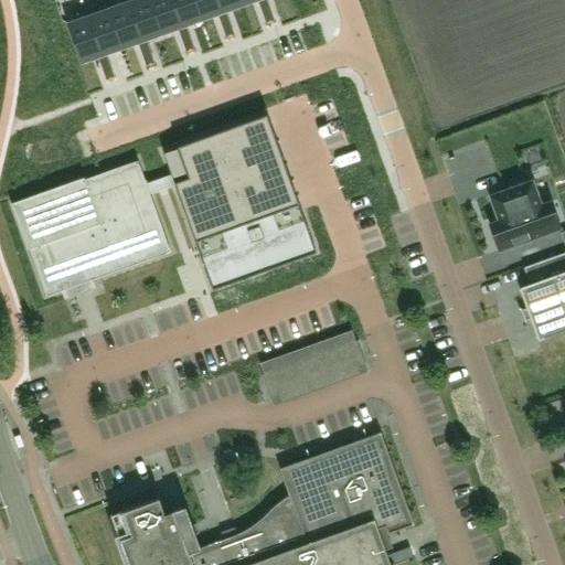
[(149,0),(129,0),(128,1),(142,41),(147,39),(162,33),(149,0)]
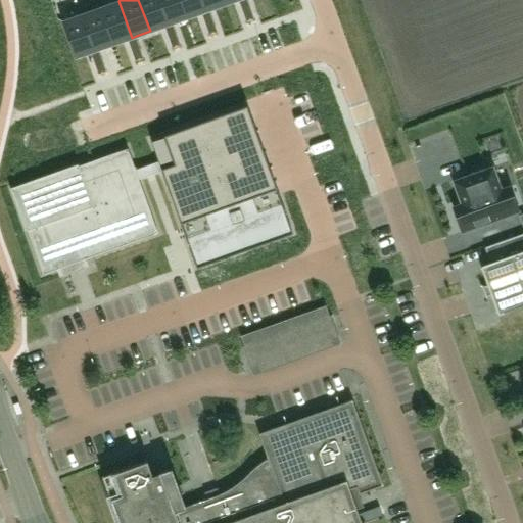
[(159,0),(138,0),(150,31),(164,26),(169,25),(159,0)]
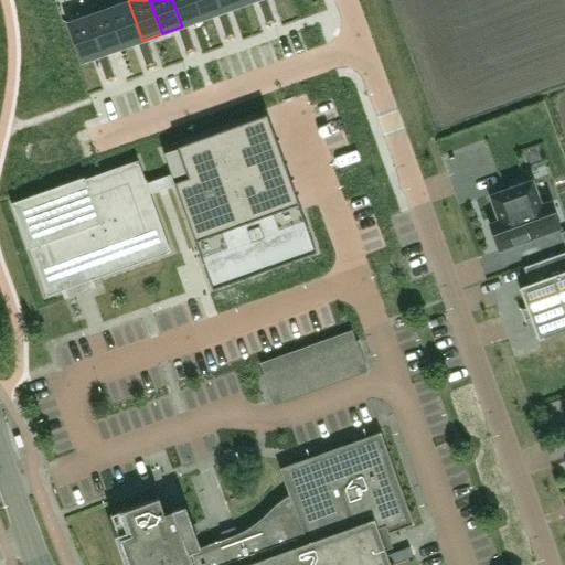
[(194,0),(172,0),(182,27),(187,24),(202,19),(194,0)]
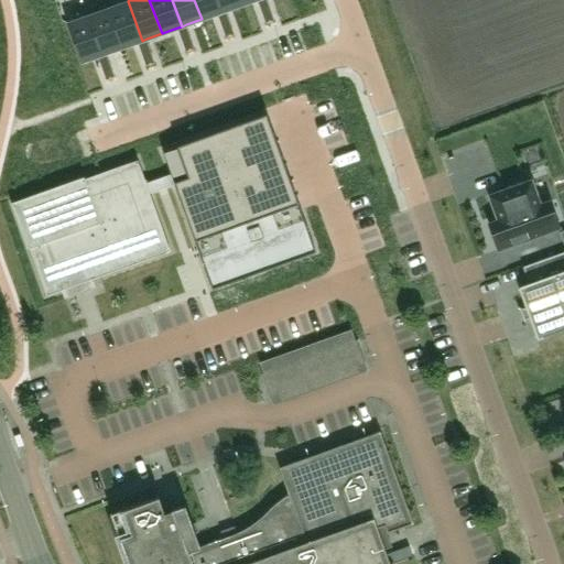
[(217,0),(194,0),(202,19),(217,13),(221,12),(217,0)]
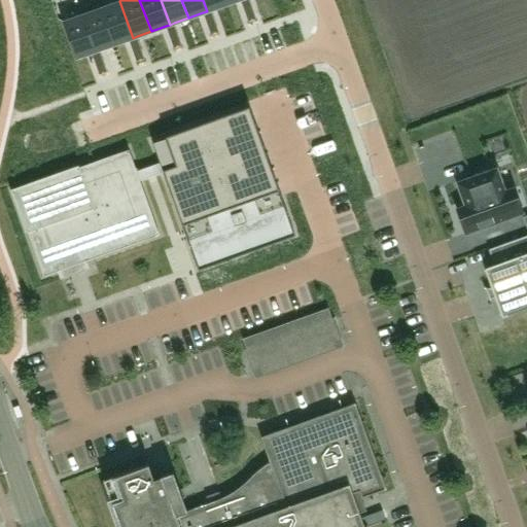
[(223,0),(203,0),(207,11),(211,9),(225,4),(223,0)]
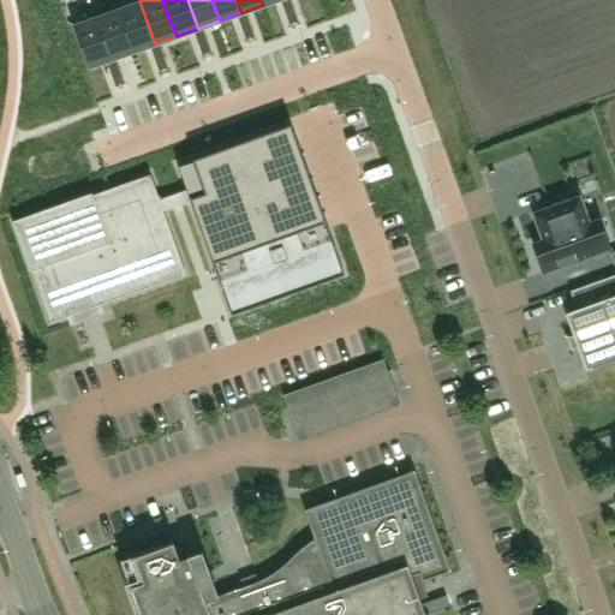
[(280,0),(285,12),(294,9),(291,0),(280,0)]
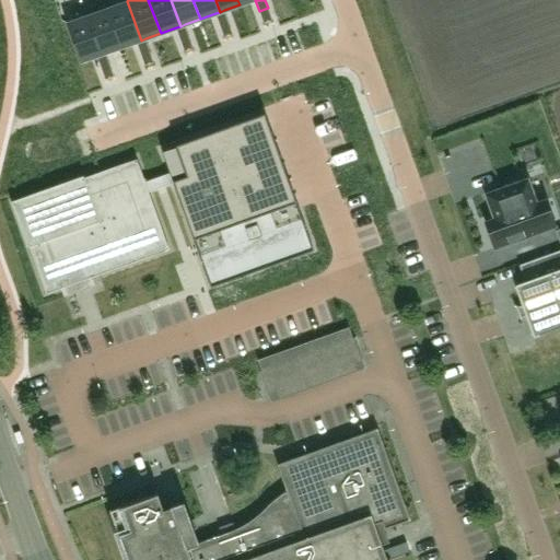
[(127,1),(107,8),(121,47),(137,42),(141,41),(127,1)]
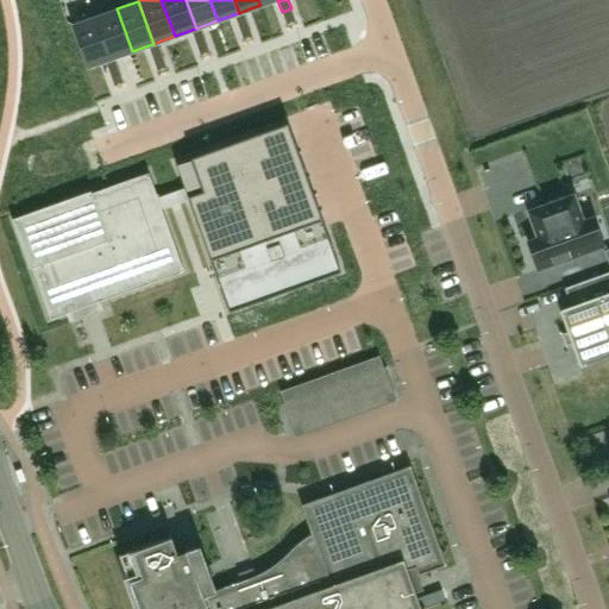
[(117,8),(95,17),(111,60),(115,57),(132,51),(117,8)]
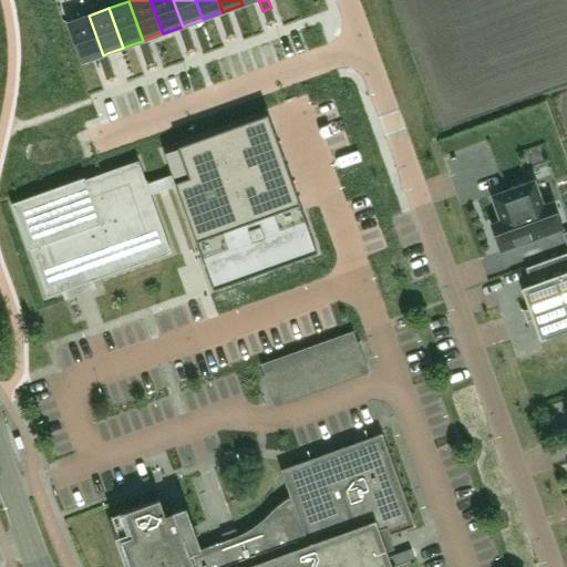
[(271,8),(263,11),(267,23),(276,20),(271,8)]
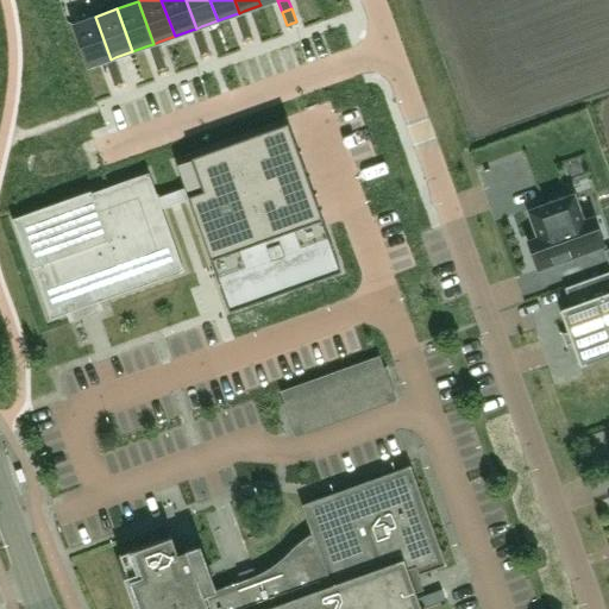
[(239,13),(234,14),(239,27),(249,24),(244,11),(239,13)]
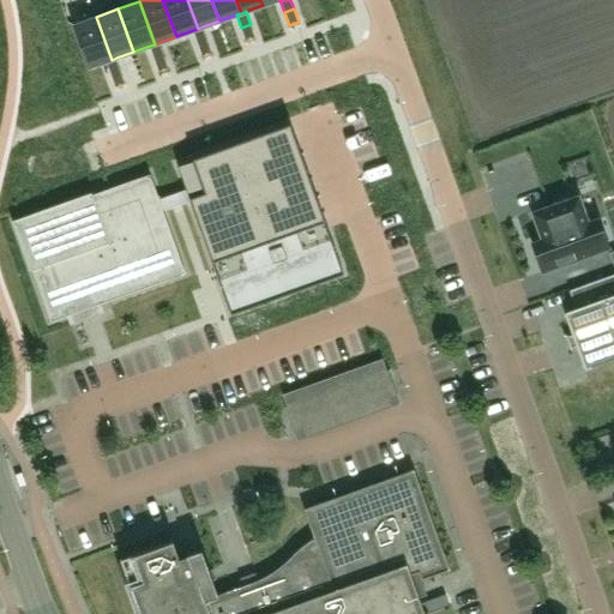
[(96,17),(72,24),(88,68),(106,61),(112,60),(96,17)]
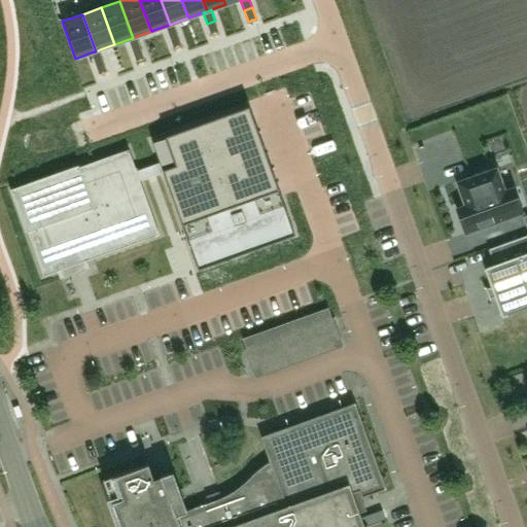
[(215,21),(207,24),(211,35),(219,32),(215,21)]
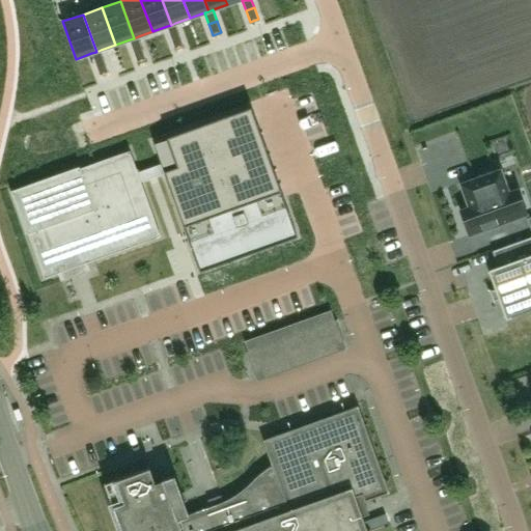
[(171,25),(167,26),(171,37),(179,34),(175,23),(171,25)]
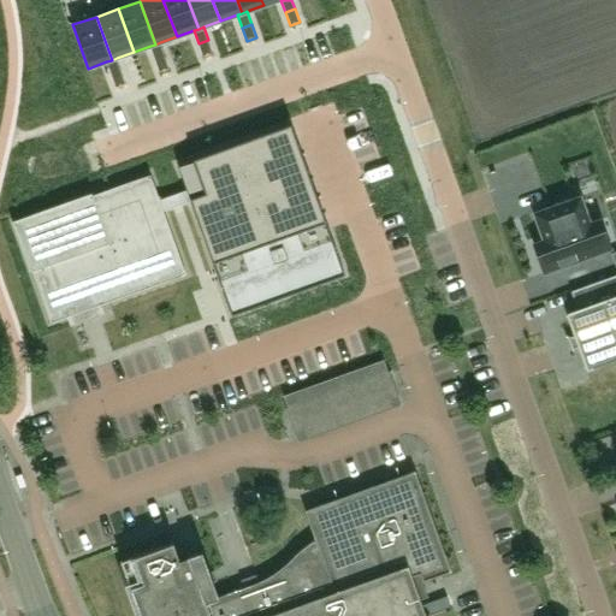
[(208,40),(199,43),(202,57),(213,53),(208,40)]
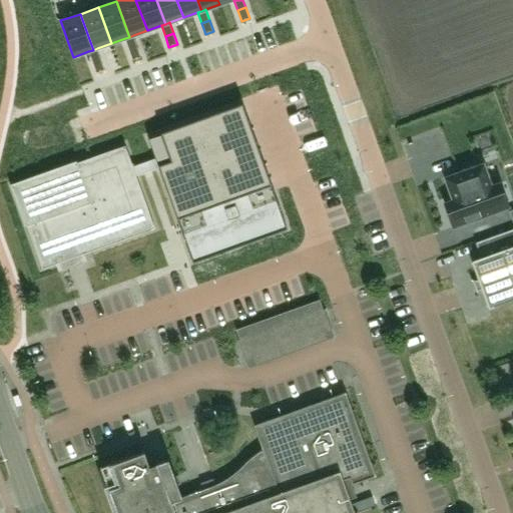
[(129,37),(125,38),(128,49),(137,46),(133,35),(129,37)]
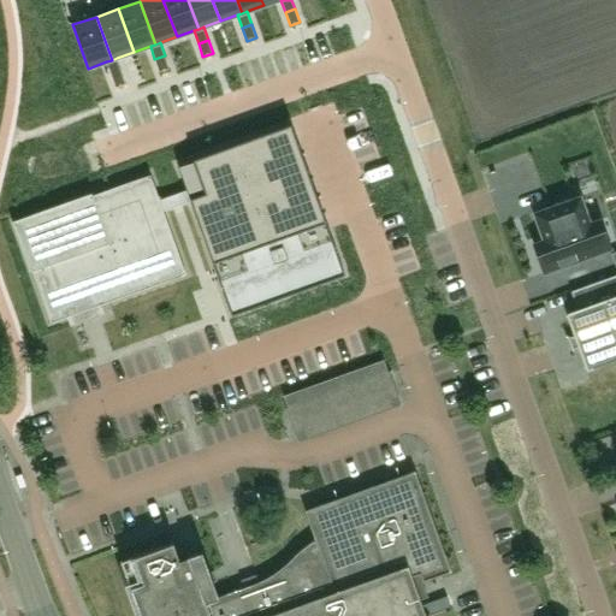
[(165,55),(154,59),(159,72),(169,69),(165,55)]
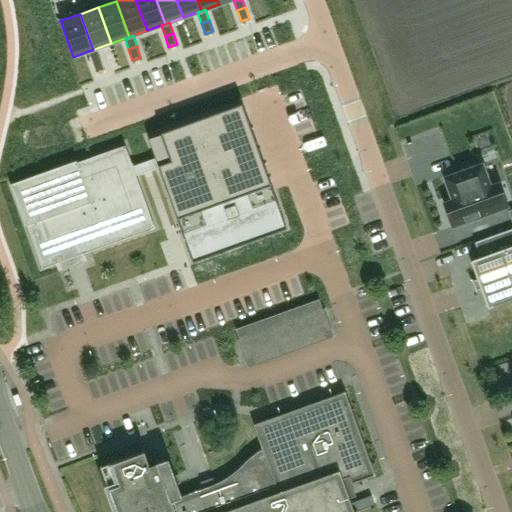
[(93,50),(88,51),(92,62),(100,59),(97,48),(93,50)]
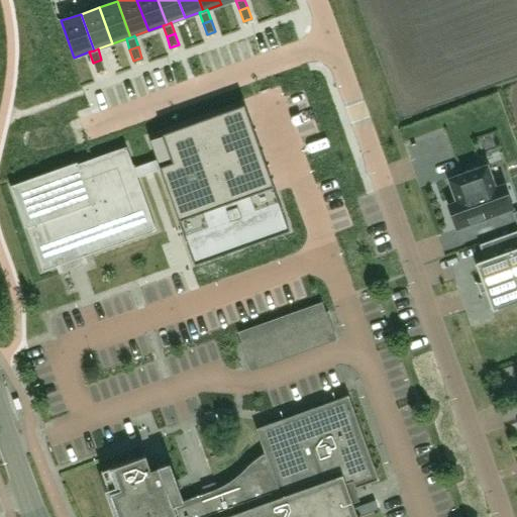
[(101,60),(93,63),(97,74),(105,71),(101,60)]
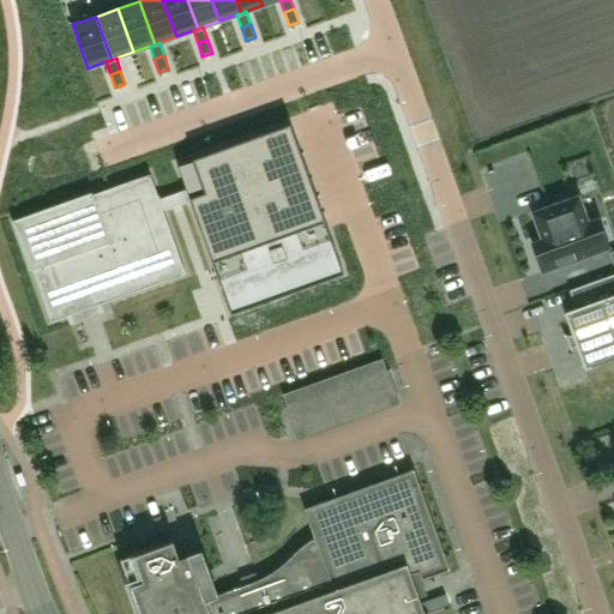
[(186,190),(160,199),(163,210),(190,200),(232,315),(344,275),(290,124),(178,164),(186,190)]
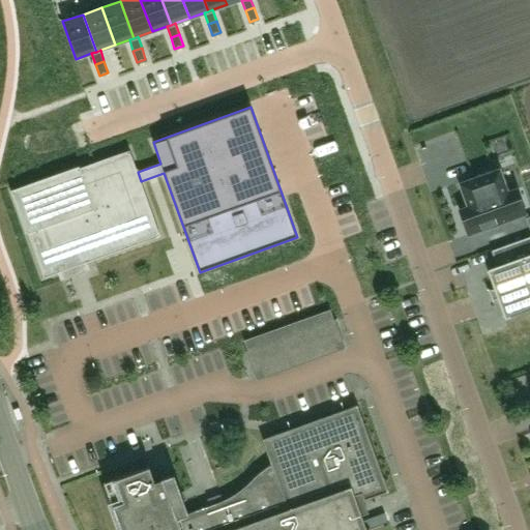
[(129,150),(13,192),(43,277),(160,236),(129,150)]
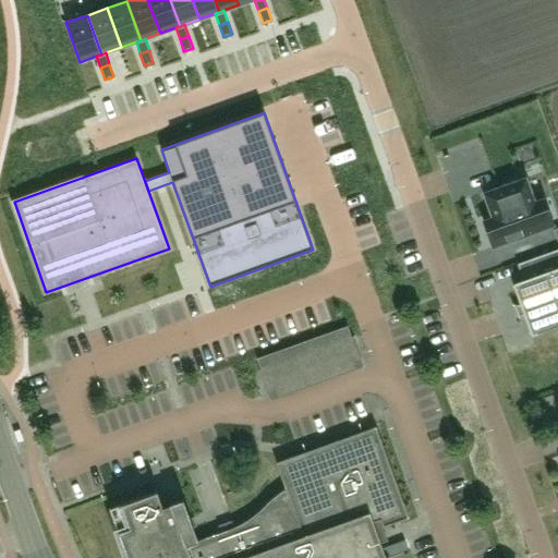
[(494,247),(553,226),(544,199),(534,203),(525,178),(484,193),(493,218),(484,221),(494,247)]
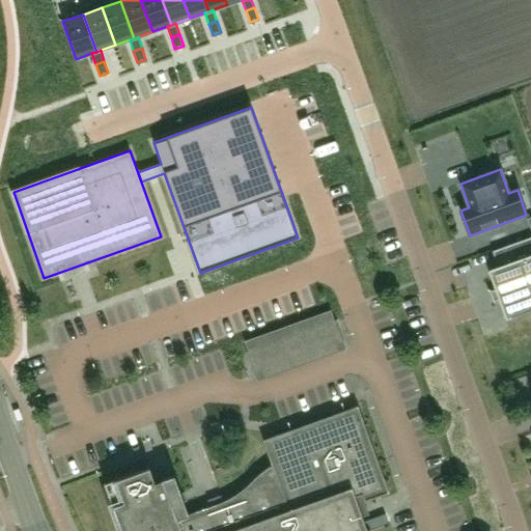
[(491,290),(494,301),(499,300),(505,318),(530,309),(530,236),(493,251),(498,267),(487,270),(495,289),(491,290)]
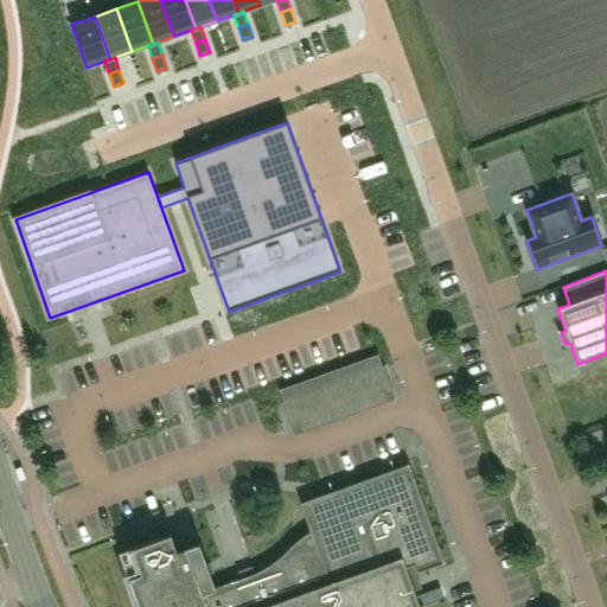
[(157,342),(167,365),(181,358),(172,336),(157,342)]
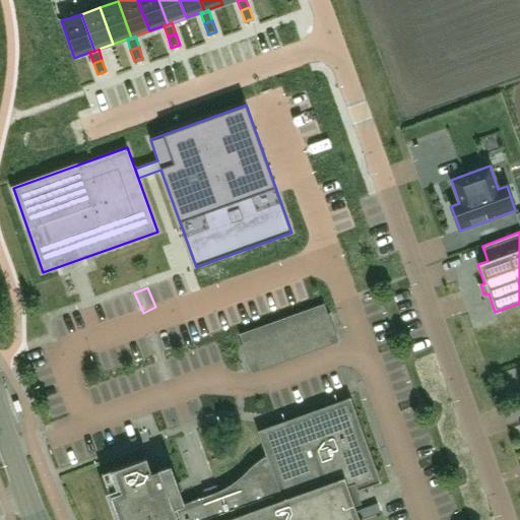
[(324,304),(239,334),(244,347),(329,317),(324,304)]
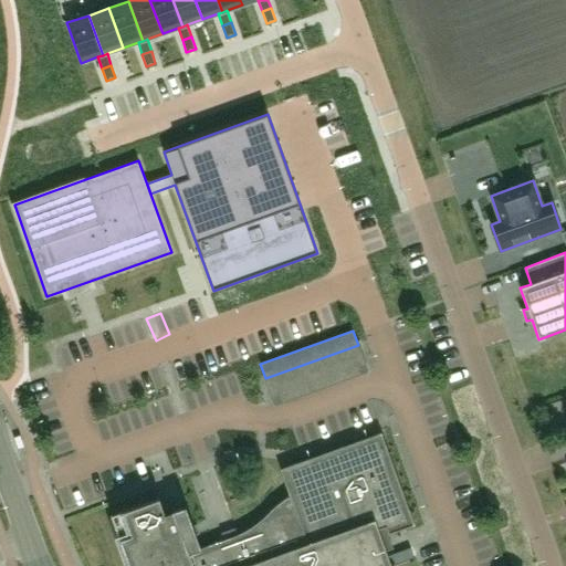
[(165,513),(159,498),(111,515),(128,565),(391,565),(389,558),(378,530),(385,527),(388,535),(405,528),(415,525),(381,432),(362,440),(356,442),(280,469),(290,495),(281,502),(274,506),(269,512),(263,517),(258,523),(251,527),(244,531),(238,534),(236,527),(221,533),(223,540),(215,543),(200,548),(196,535),(192,526),(186,505),(165,513)]
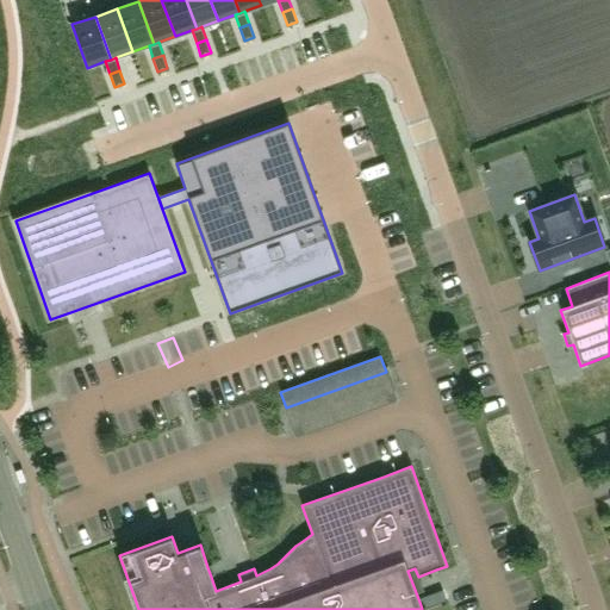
[(448,598),(444,587),(428,593),(433,604),(448,598)]
